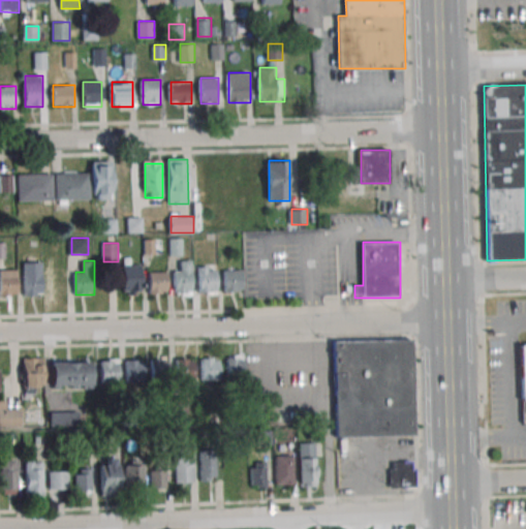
[(175,272),(175,294),(193,294),(193,260),(182,260),(182,272),(175,272)]
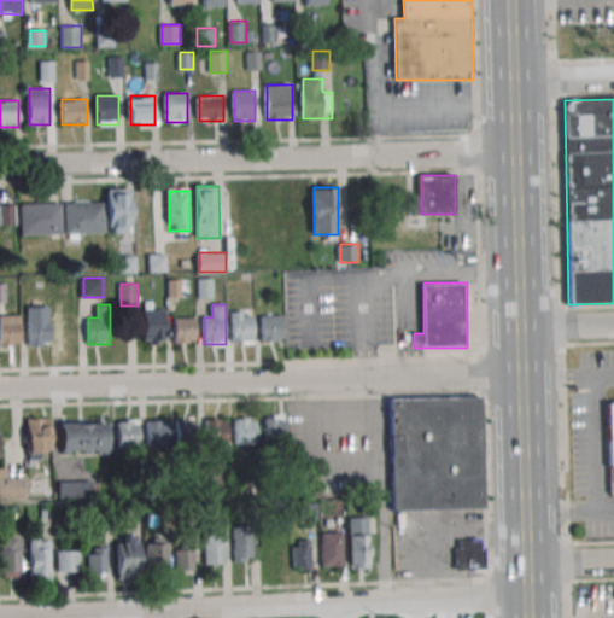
[(30,347),(51,347),(51,305),(30,305),(30,347)]
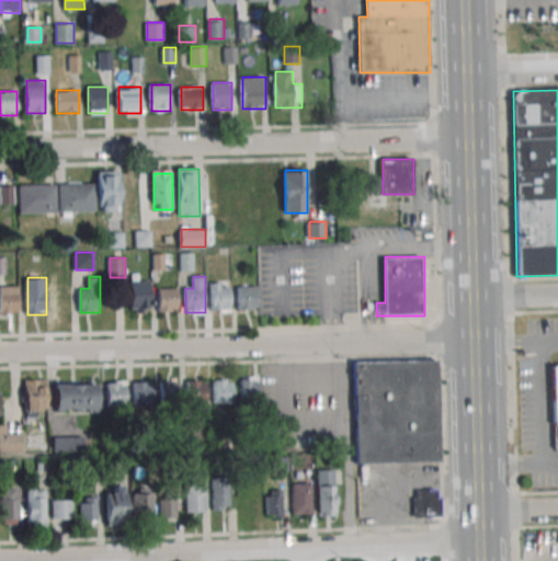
[(151,281),(131,281),(131,312),(151,312),(151,281)]
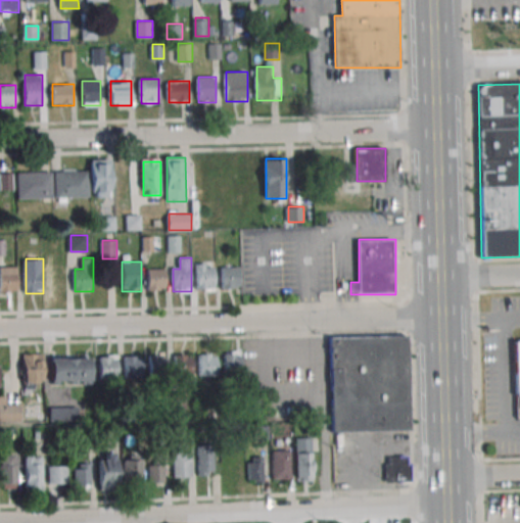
[(197,290),(216,290),(216,264),(197,264),(197,290)]
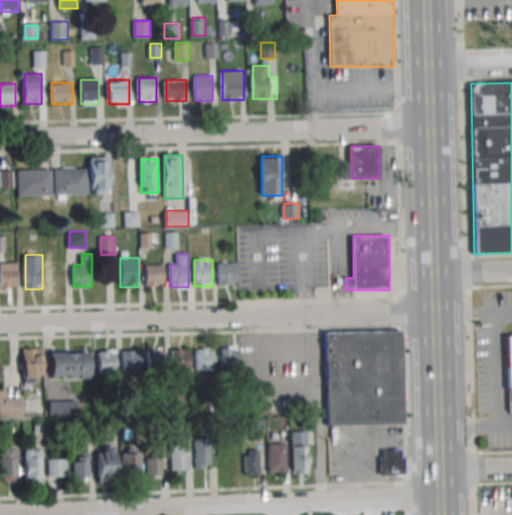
[(1,290),(18,290),(18,263),(1,263),(1,290)]
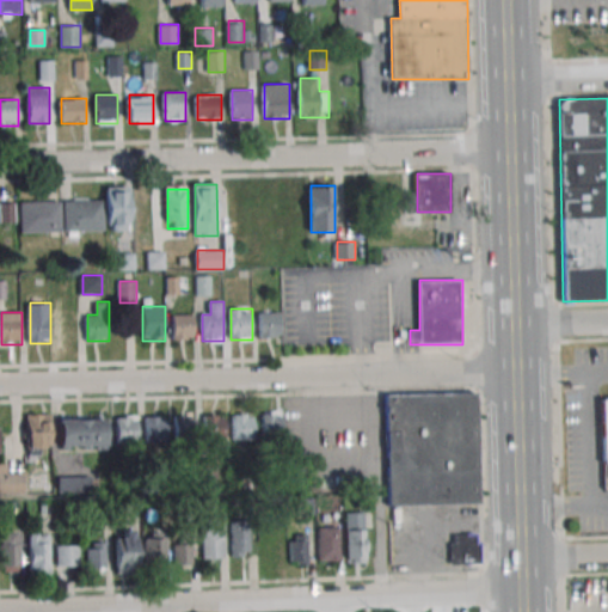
[(260,312),(260,337),(281,337),(281,312),(260,312)]
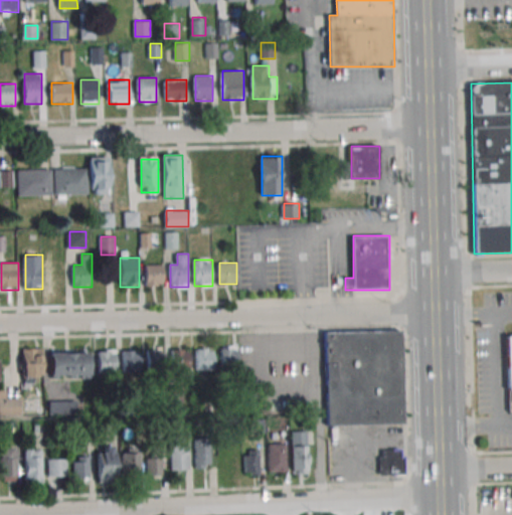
[(147,287),(164,287),(164,265),(147,265),(147,287)]
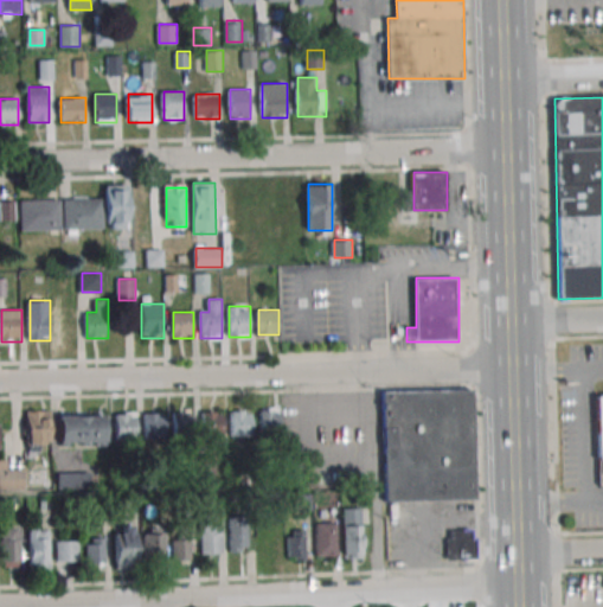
[(79,313),(57,313),(57,339),(79,339),(79,313)]
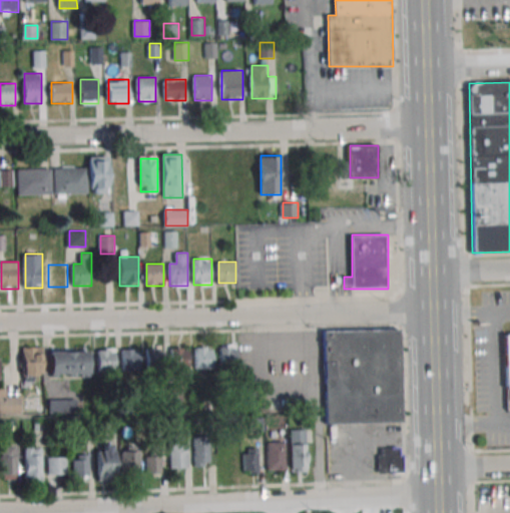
[(326,424),(403,423),(402,330),(325,331),(326,424)]
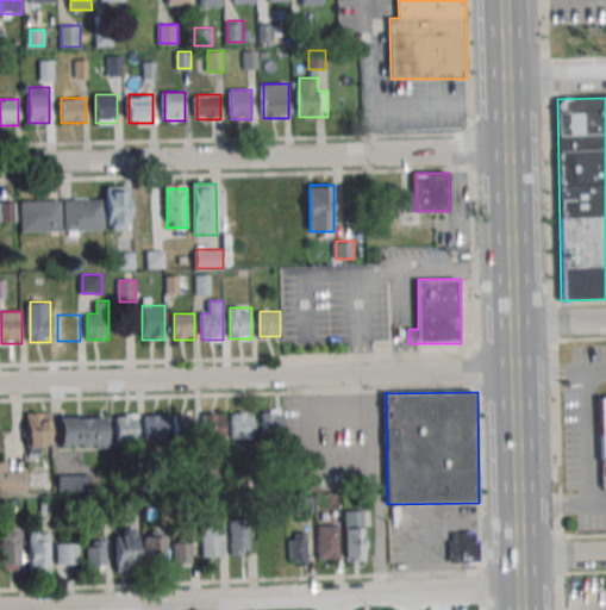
[(262,434),(283,434),(283,410),(262,410),(262,434)]
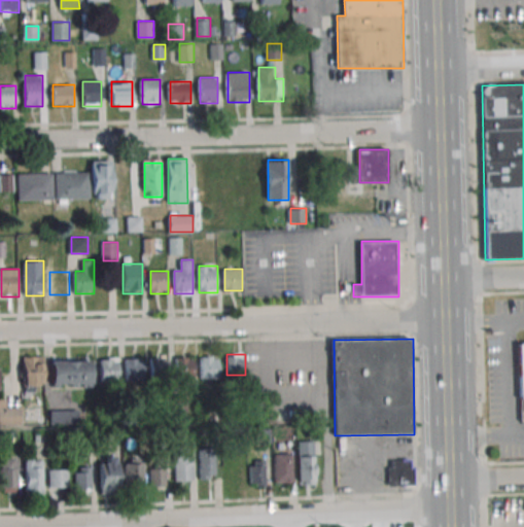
[(45,389),(45,356),(26,356),(26,389),(45,389)]
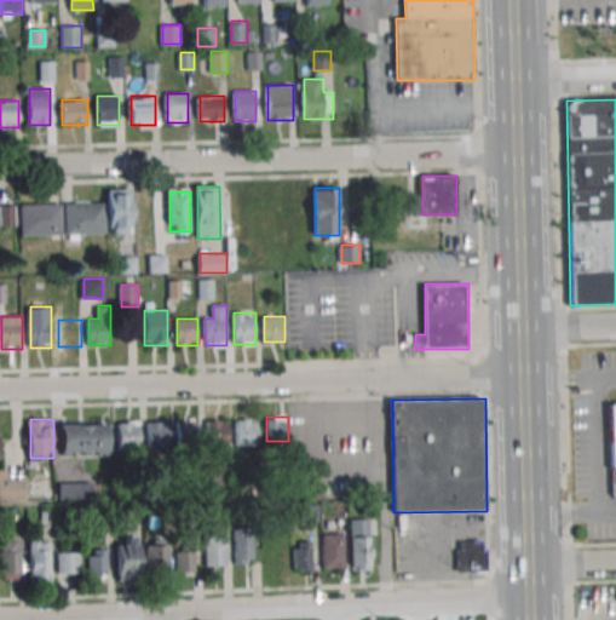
[(258,446),(258,419),(237,419),(237,446),(258,446)]
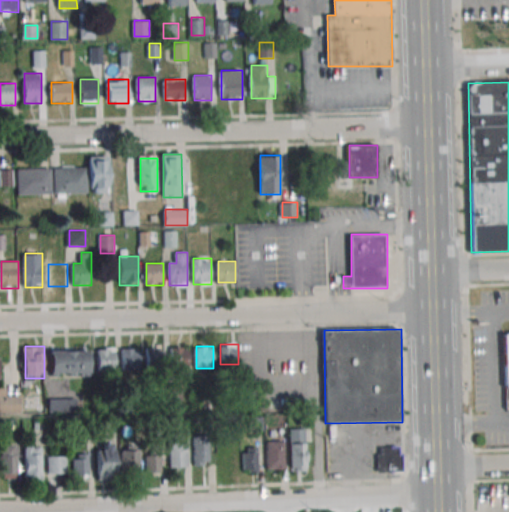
[(117,347),(100,347),(100,369),(117,369),(117,347)]
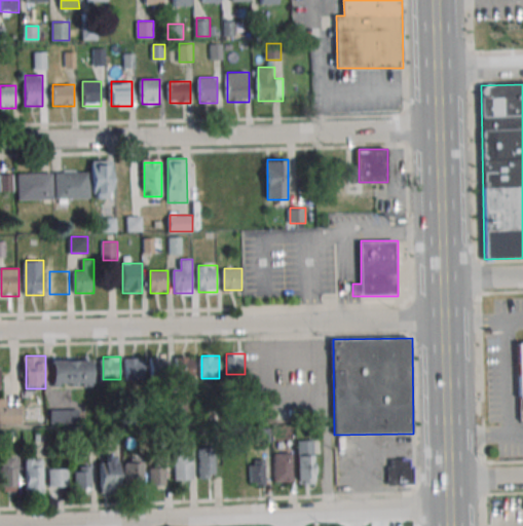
[(178,357),(178,384),(195,384),(195,357),(178,357)]
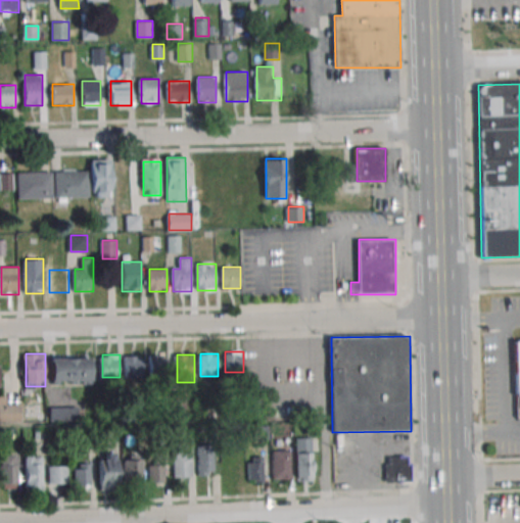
[(144,377),(144,355),(127,355),(127,377),(144,377)]
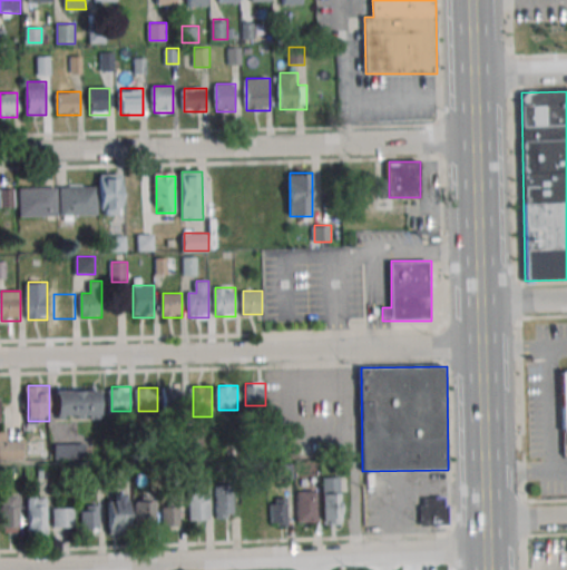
[(184,387),(164,387),(164,410),(184,410),(184,387)]
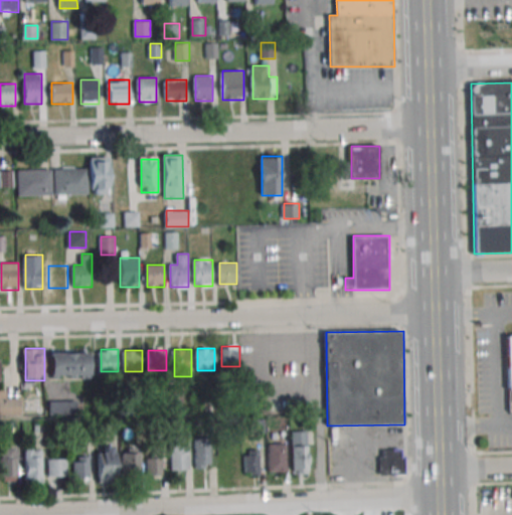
[(92,351),(52,351),(52,375),(92,375),(92,351)]
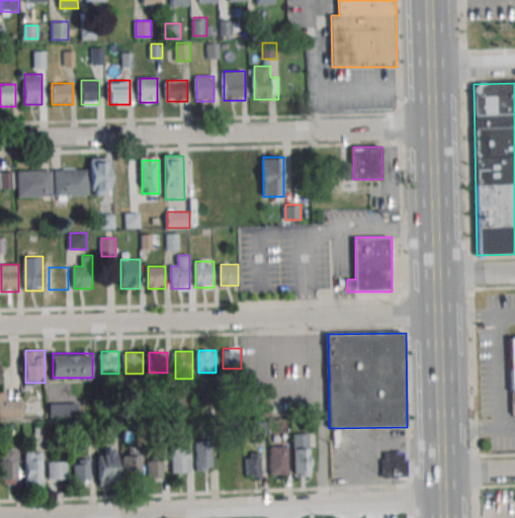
[(172,406),(186,406),(186,391),(172,391),(172,406)]
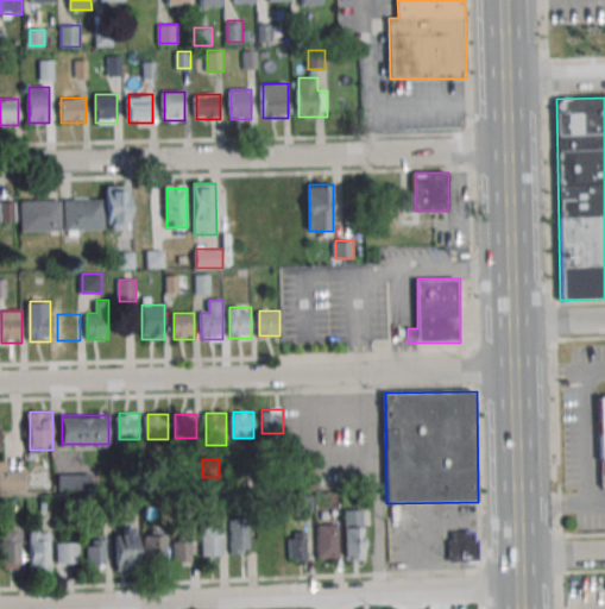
[(0,491),(25,491),(25,470),(10,470),(10,462),(0,462),(0,491)]
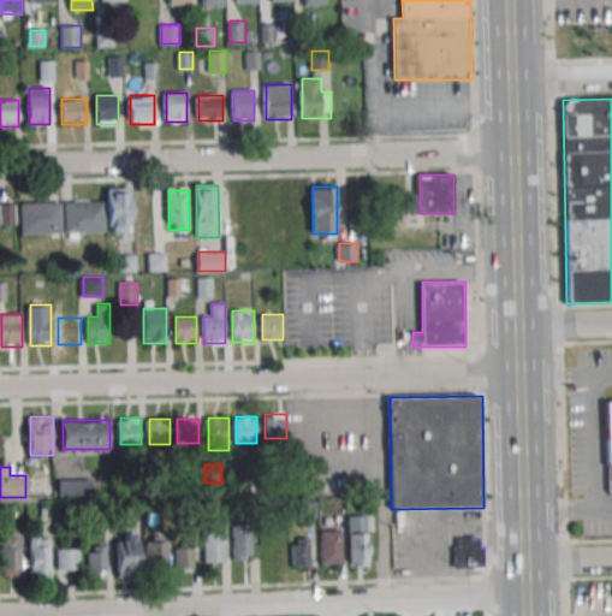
[(60,480),(60,496),(94,496),(94,480),(60,480)]
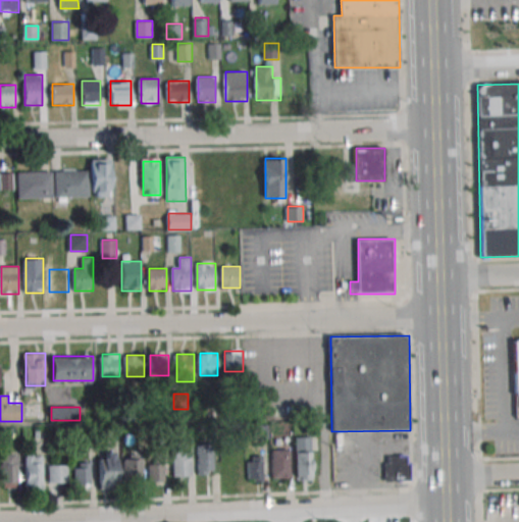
[(298,479),(314,479),(314,437),(298,437),(298,479)]
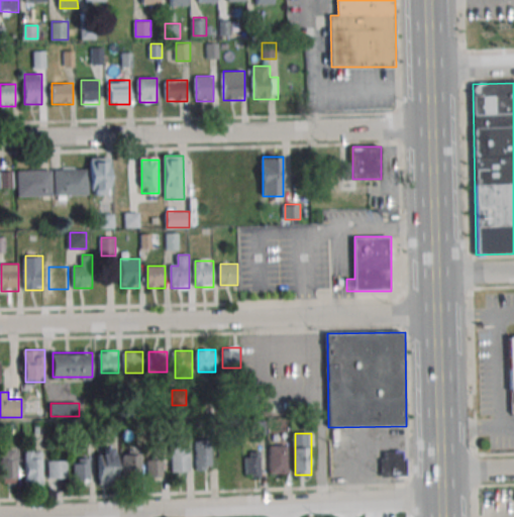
[(173,472),(192,472),(192,438),(173,438),(173,472)]
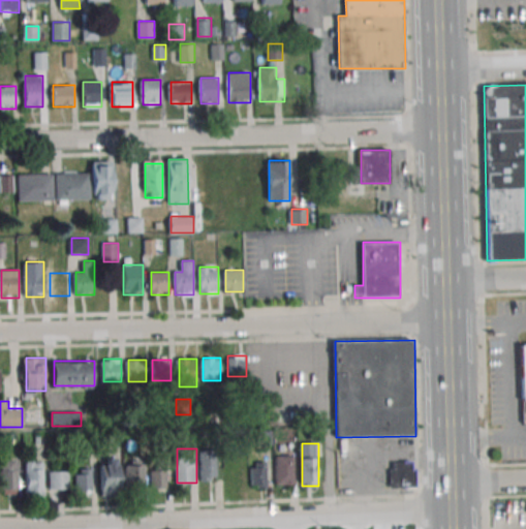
[(202,481),(218,481),(218,450),(202,450),(202,481)]
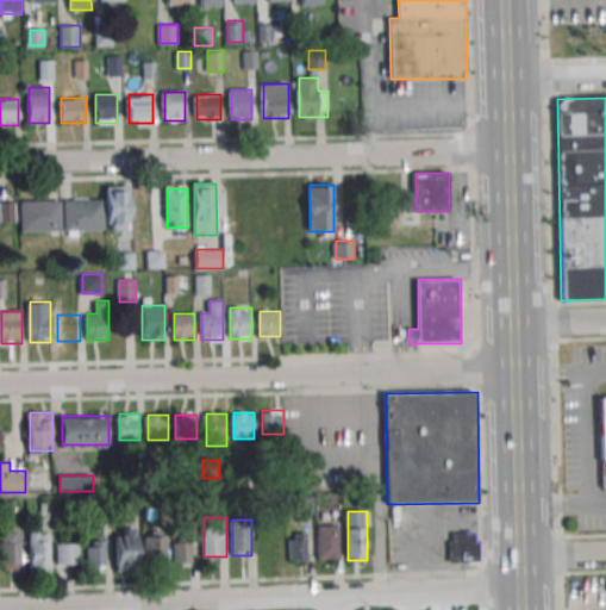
[(320,559),(341,559),(341,524),(320,524),(320,559)]
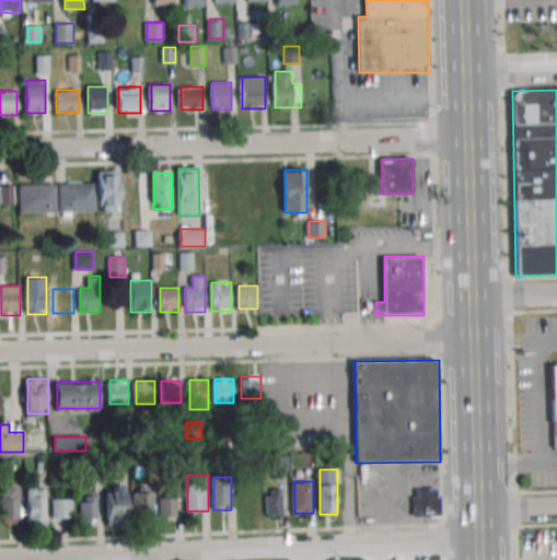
[(108,524),(127,524),(127,486),(108,486),(108,524)]
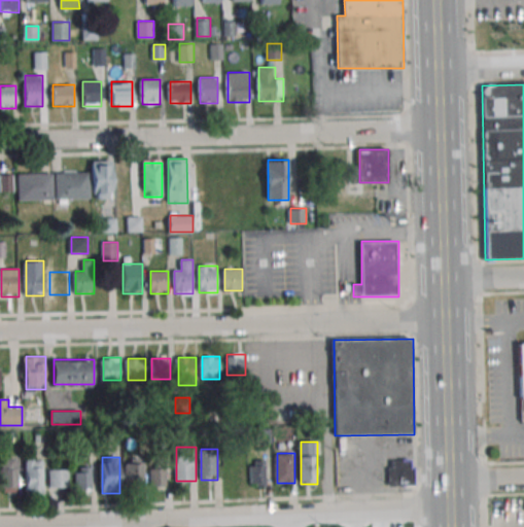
[(126,457),(126,486),(145,486),(145,457),(126,457)]
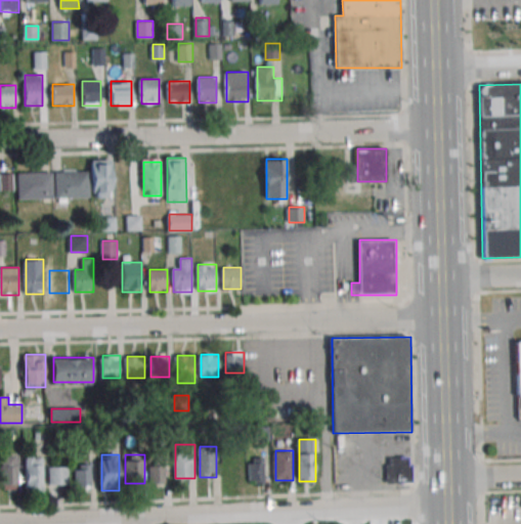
[(19,455),(3,455),(3,489),(19,489),(19,455)]
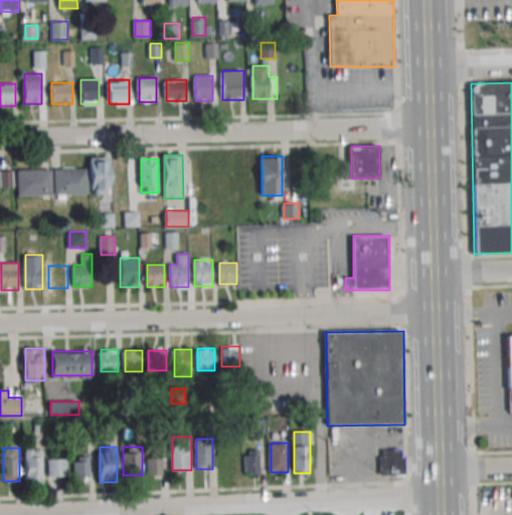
[(43,483),(43,449),(26,449),(26,483),(43,483)]
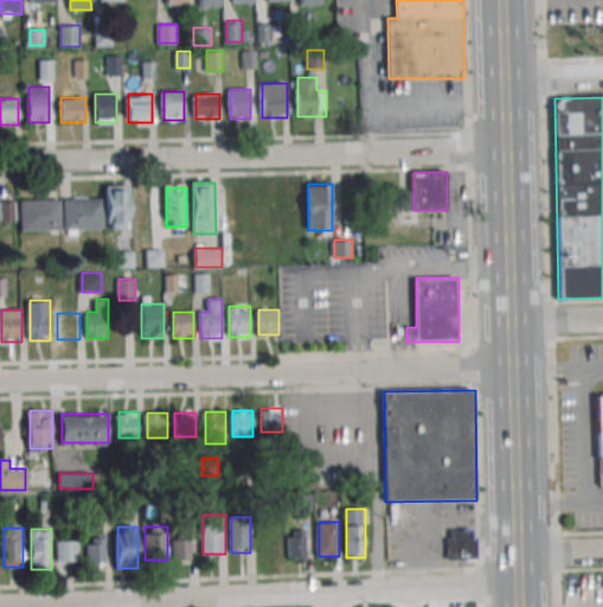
[(307,530),(289,530),(289,560),(307,560),(307,530)]
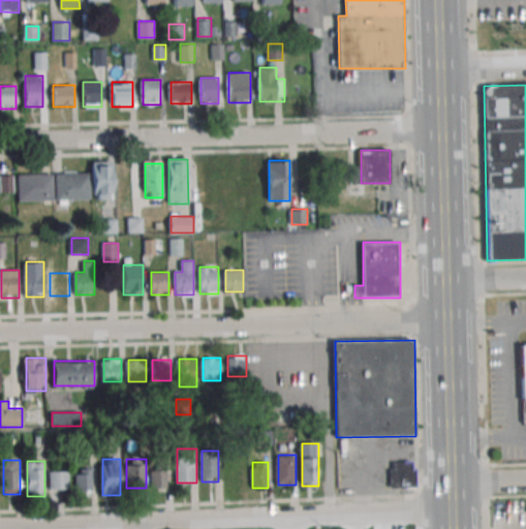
[(152,489),(168,489),(168,467),(152,467),(152,489)]
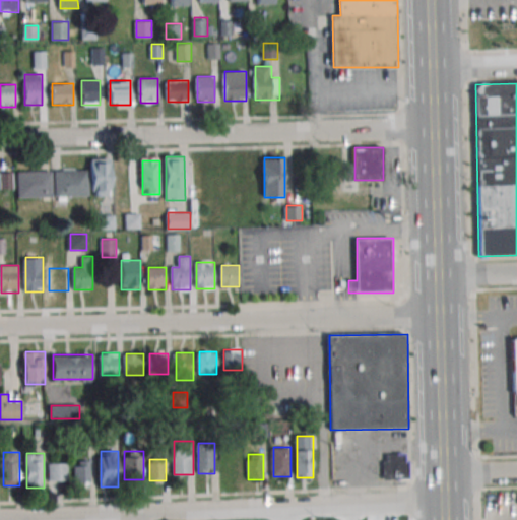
[(92,461),(76,461),(76,483),(92,483),(92,461)]
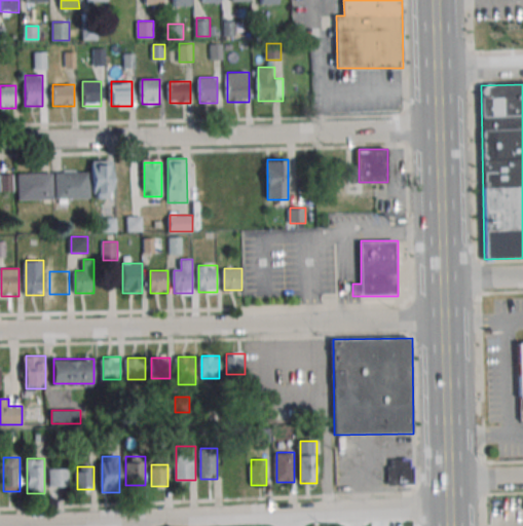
[(51,468),(51,487),(69,487),(69,468),(51,468)]
